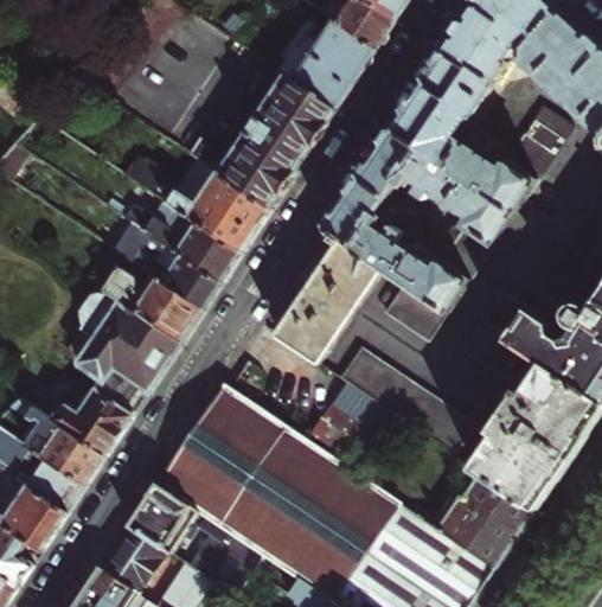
[(170,0),(147,0),(74,80),(110,103),(178,6),(170,0)]
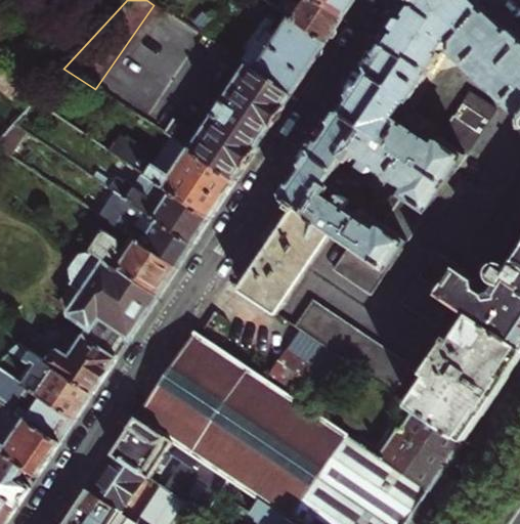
[(286,18),(323,45),(333,32),(341,19),(311,0),(279,0),(273,10),(286,18)]
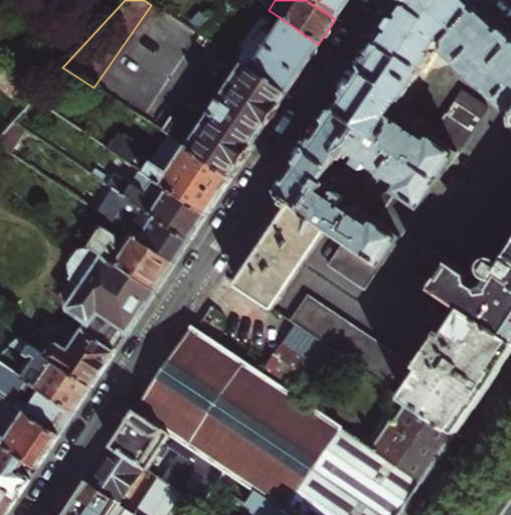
[(306,0),(335,19),(346,0),(306,0)]
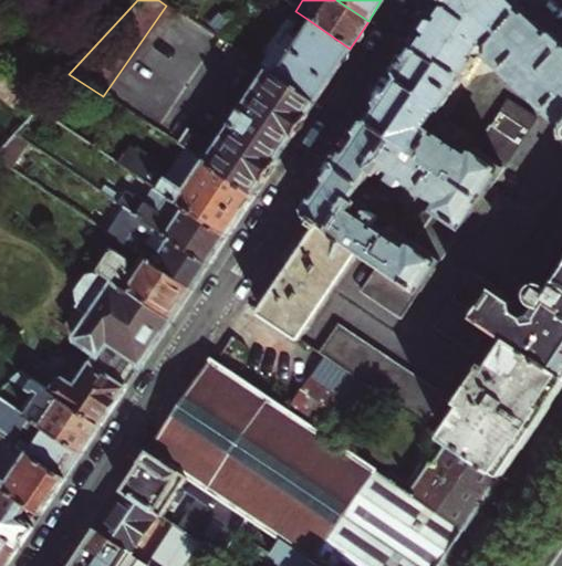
[(447,0),(423,37),(470,65),(475,59),(471,55),(481,41),(508,0),(447,0)]
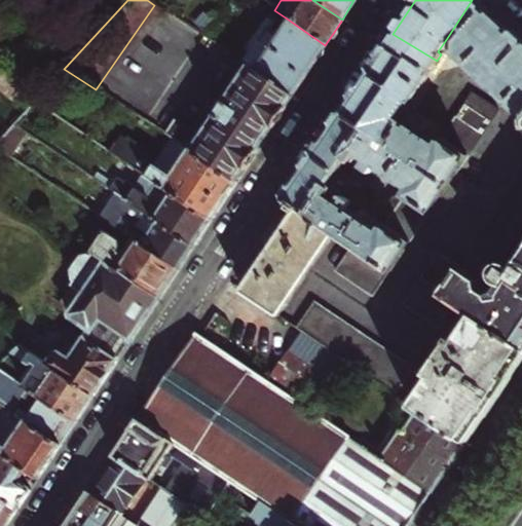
[(451,51),(475,75),(507,33),(488,15),(472,0),(447,38),(451,41),(451,51)]
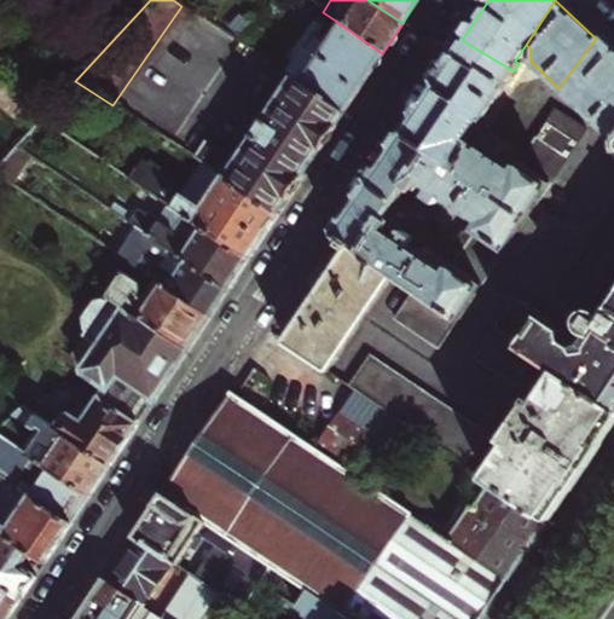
[(288,77),(342,114),(364,81),(382,53),(337,22),(323,45),(312,39),(302,52),(297,48),(282,73),(288,77)]
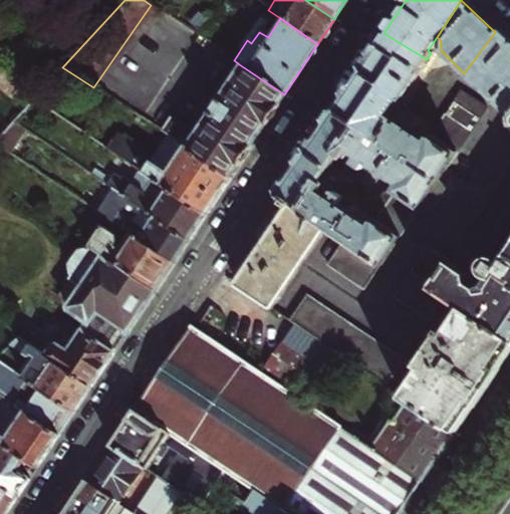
[(464,73),(479,87),(509,50),(509,45),(503,39),(495,32),(464,73)]
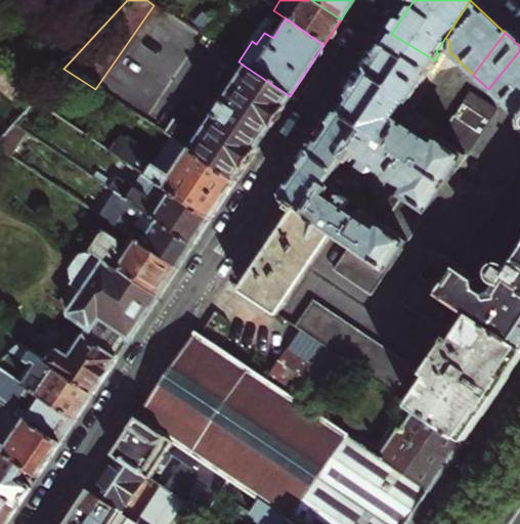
[(467,93),(437,138),(433,145),(392,117),(396,110),(403,100),(406,102),(435,60),(391,34),(370,68),(356,86),(280,200),(288,205),(330,233),(347,245),(332,269),(369,295),(463,155),(492,110),(467,93)]
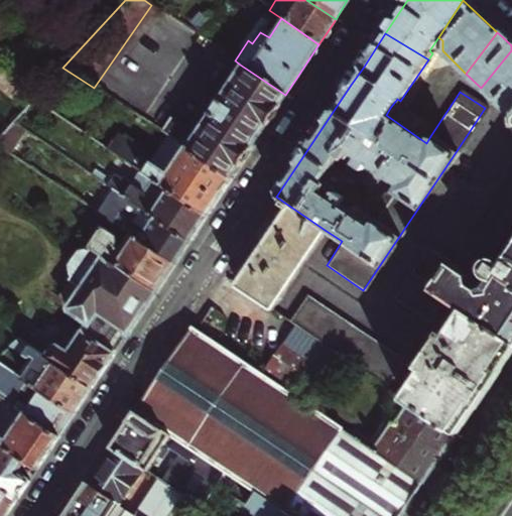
[(497,103),(511,86),(511,50),(481,88),(497,103)]
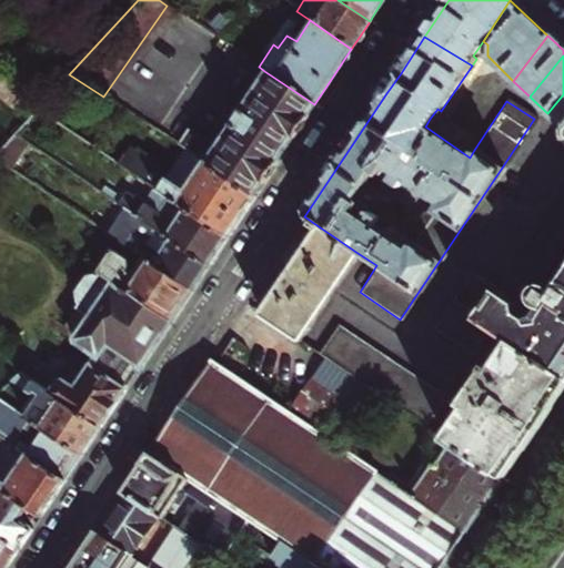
[(181,149),(252,198),(282,152),(314,104),(264,71),(213,149),(184,129),(174,144),(181,149)]
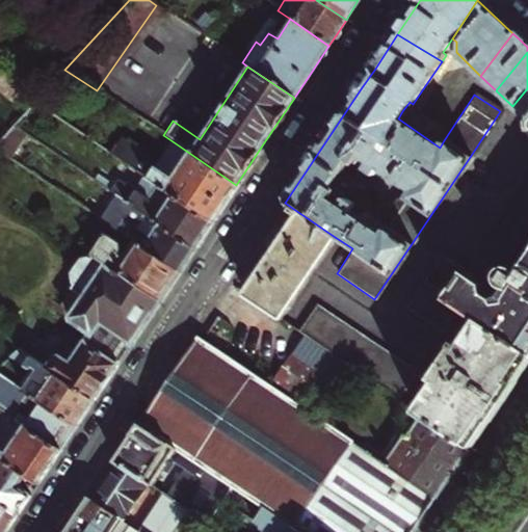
[(527,88),(512,106),(527,121),(527,88)]
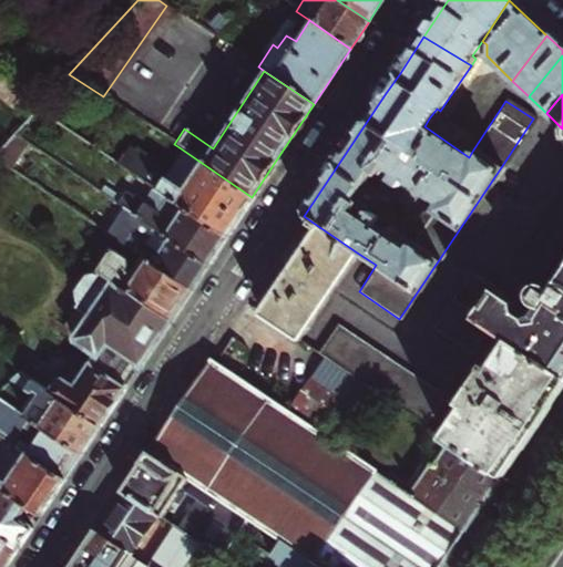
[(28,145),(11,134),(0,146),(0,165),(7,169),(28,145)]
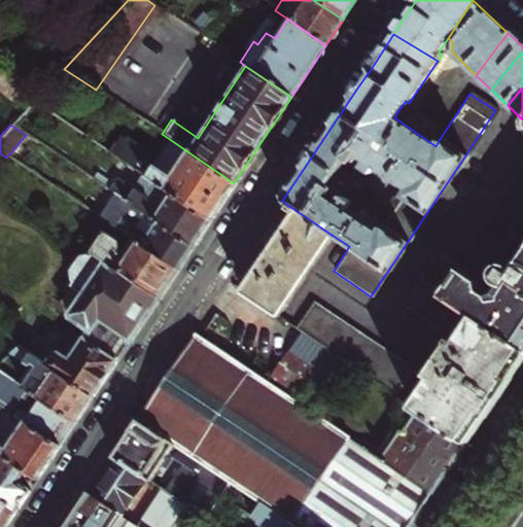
[(138,174),(152,183),(208,220),(221,201),(234,183),(168,138),(154,160),(117,134),(105,151),(138,174)]
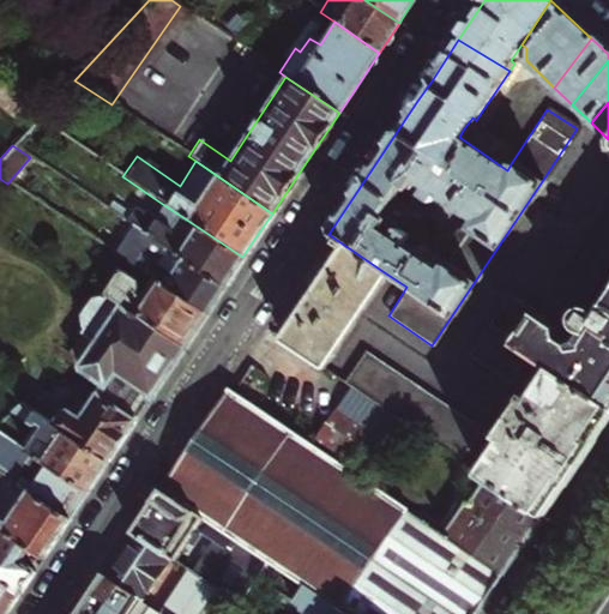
[(547,296),(567,309),(577,295),(580,298),(608,254),(608,190),(607,190),(597,203),(602,206),(553,278),(556,282),(547,296)]
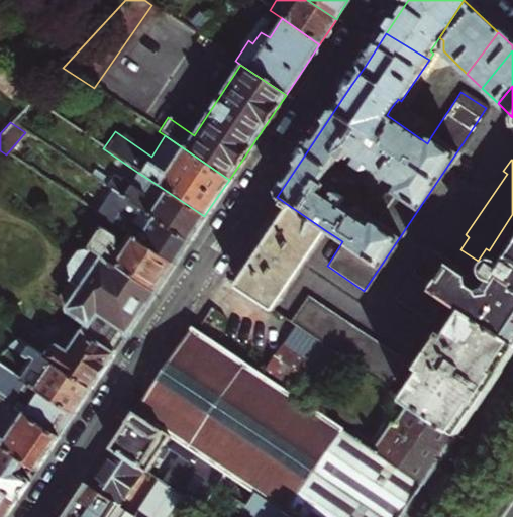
[(140,193),(149,180),(135,171),(127,184),(140,193)]
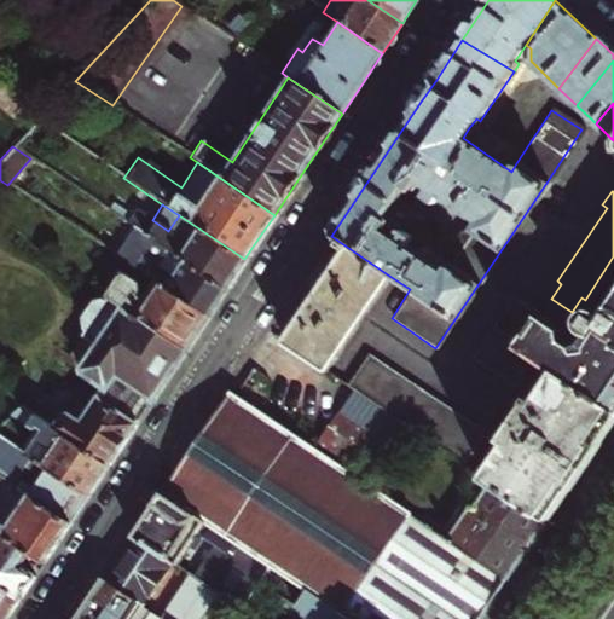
[(122,221),(133,229),(224,289),(235,272),(244,259),(179,215),(168,231),(152,220),(132,207),(122,221)]
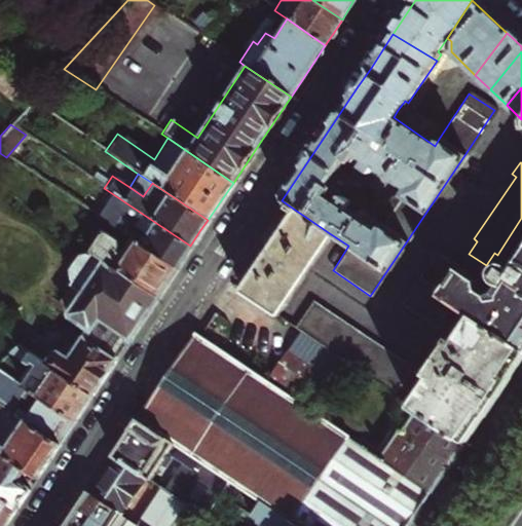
[(129,239),(134,242),(175,269),(183,257),(190,246),(113,194),(106,207),(104,204),(96,217),(129,239)]
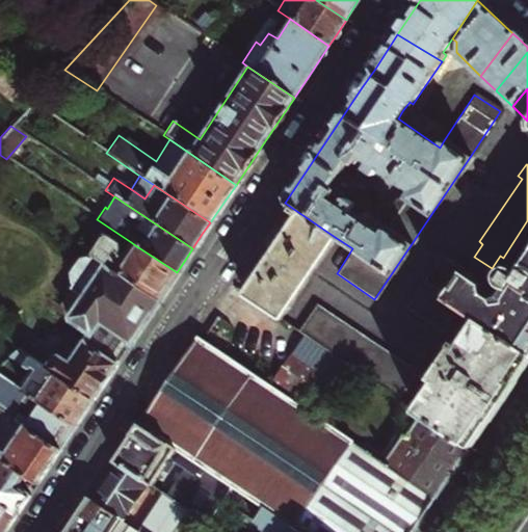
[(241,295),(279,320),(335,237),(292,208),(290,212),(291,213),(280,230),(284,233),(265,260),(241,295)]
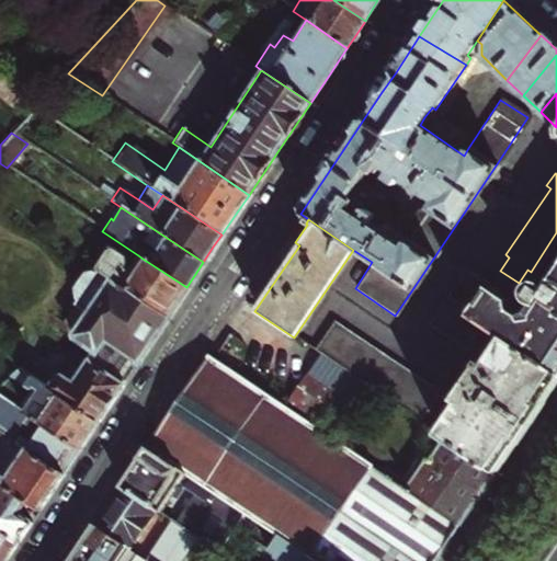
[(92,268),(94,271),(166,318),(177,301),(186,287),(143,259),(132,276),(127,272),(121,268),(122,265),(121,256),(106,247),(92,268)]
